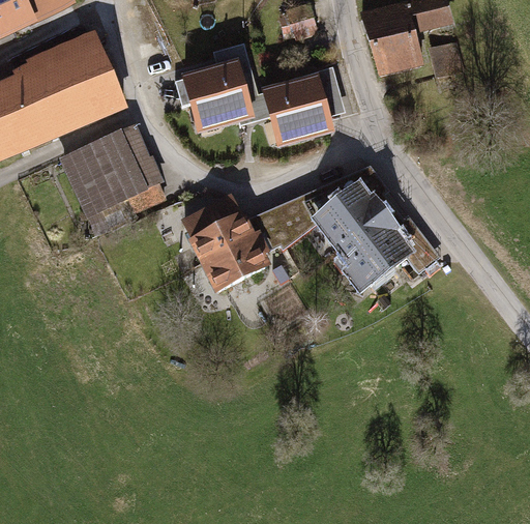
[(0,0),(0,38),(77,2),(76,0),(0,0)]
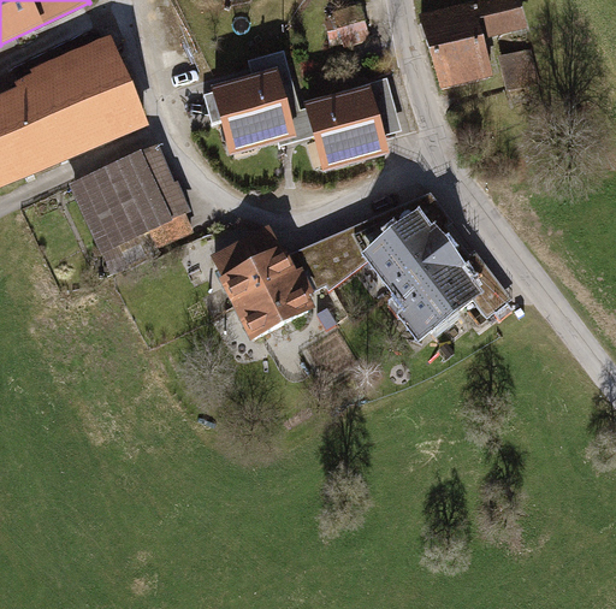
[(359,0),(333,7),(343,41),(368,34),(359,0)]
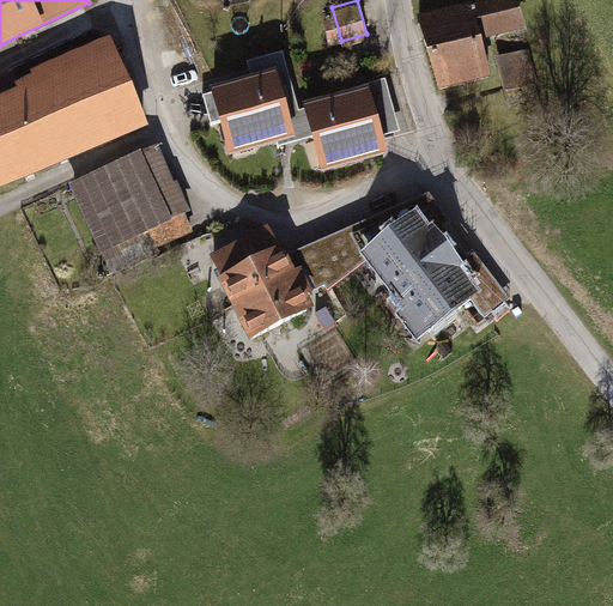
[(425,20),(447,101),(498,86),(487,46),(532,34),(523,0),(496,0),(425,20)]
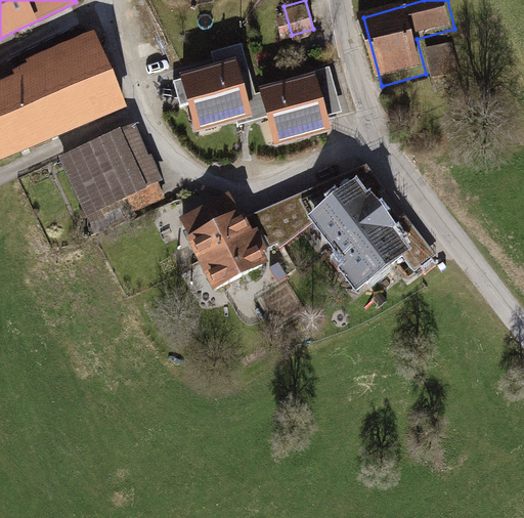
[(0,80),(0,157),(125,106),(93,32),(26,59),(29,69),(0,80)]
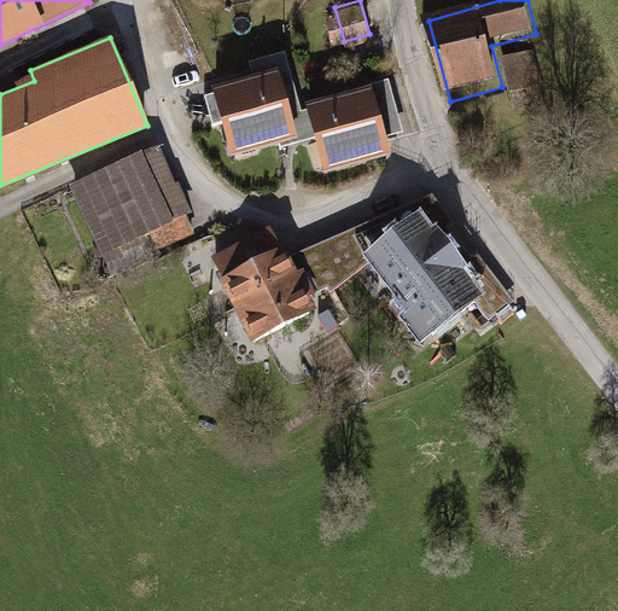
[(221,118),(232,157),(314,137),(307,109),(301,110),(285,51),(250,59),(255,76),(204,89),(211,121),(221,118)]
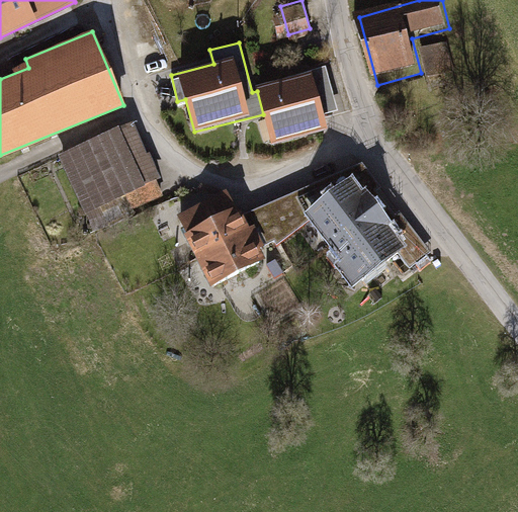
[(422,52),(431,80),(457,72),(449,44),(422,52)]
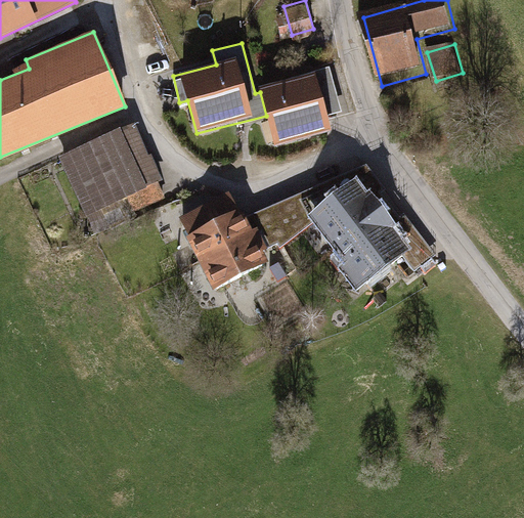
[(260,92),(266,116),(274,146),(332,131),(326,114),(341,110),(330,66),(291,76),(292,80),(259,89),(260,92)]
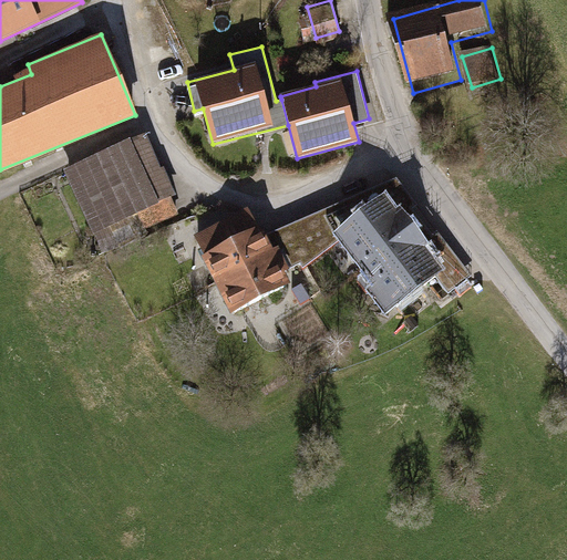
[(146,136),(64,172),(100,255),(117,247),(110,228),(174,201),(146,136)]
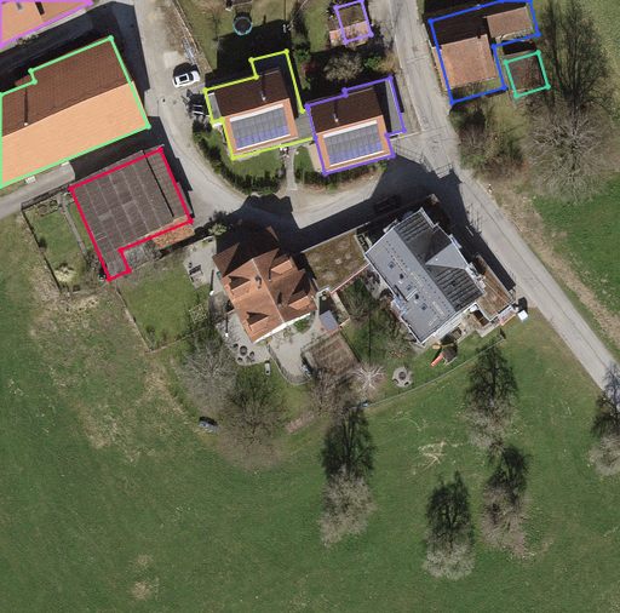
[(432,194),(288,253),(299,273),(305,269),(319,294),(360,267),(424,345),(465,311),(481,325),(515,294),(432,194)]
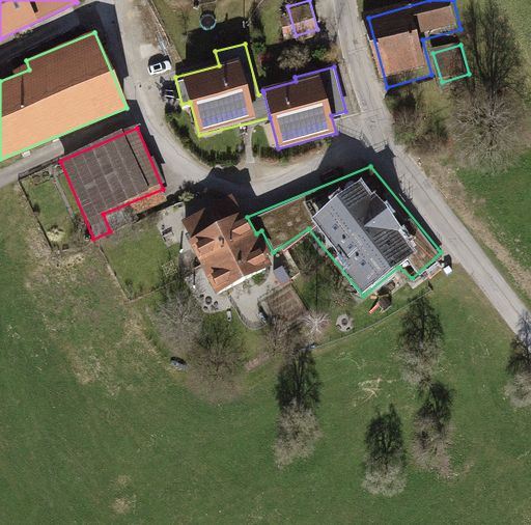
[(229,193),(182,219),(192,239),(188,241),(218,299),(275,269),(268,255),(273,252),(261,230),(256,233),(247,217),(244,211),(240,213),(229,193)]
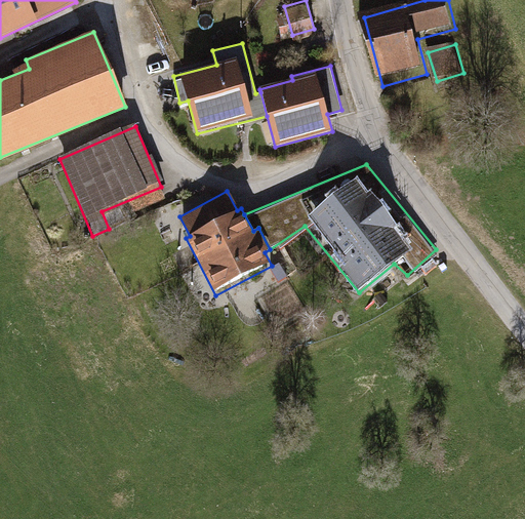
All buildings are outlined.
